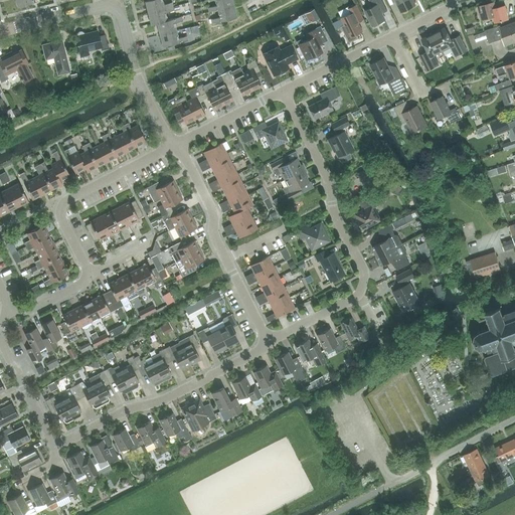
[(147,14),(172,7),(171,3),(162,5),(161,0),(150,0),(144,2),(147,14)]
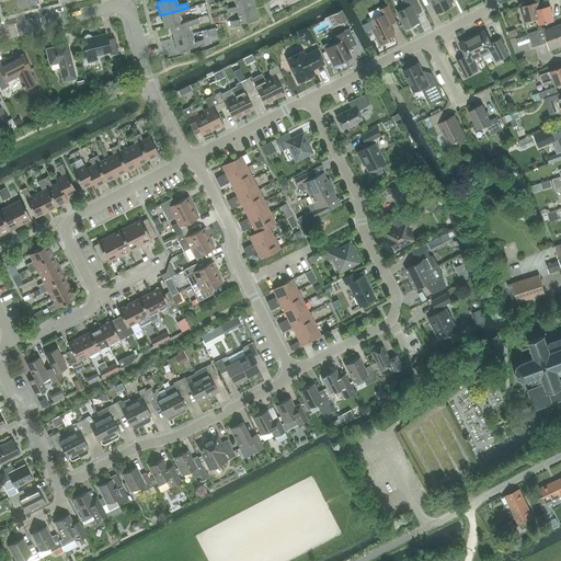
[(236,11),(254,7),(252,0),(232,0),(235,7),(226,9),(227,14),(236,11)]
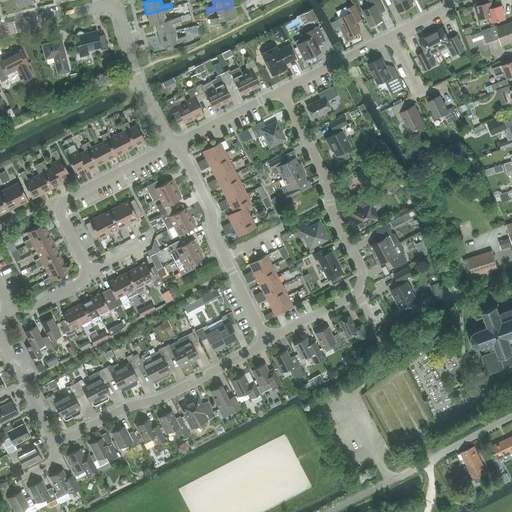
[(380,14),(385,11),(379,0),(367,0),(371,7),(363,10),(371,26),(383,20),(380,14)]
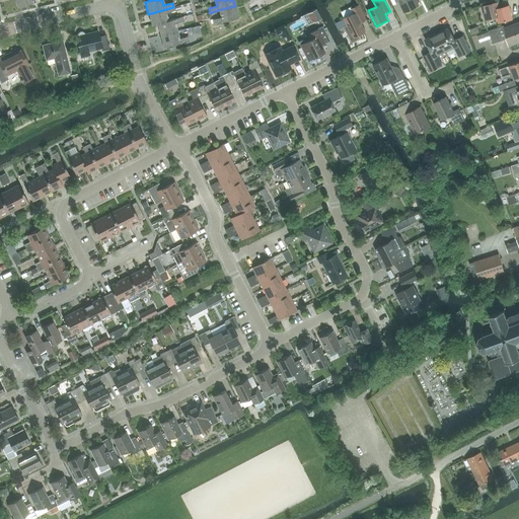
[(397,0),(404,12),(419,5),(416,0),(397,0)]
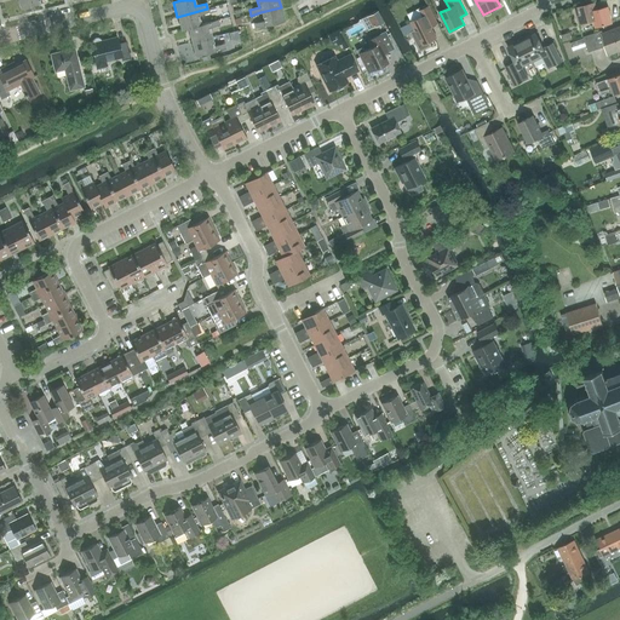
[(596,27),(612,22),(608,6),(597,10),(595,3),(574,7),(578,24),(593,19),(596,27)]
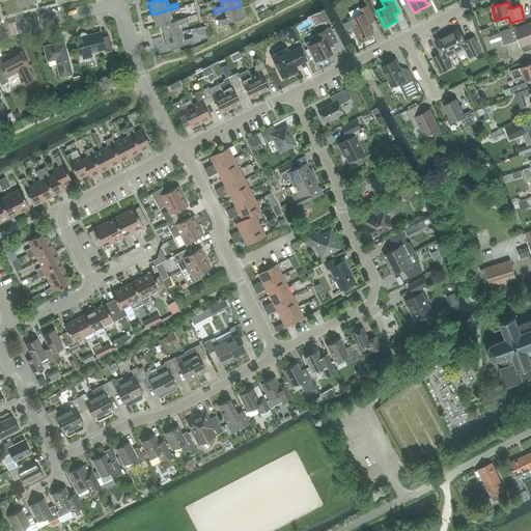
[(369,23),(374,20),(367,5),(360,9),(362,14),(353,19),(356,26),(352,27),(360,44),(368,39),(367,36),(374,32),(369,23)]
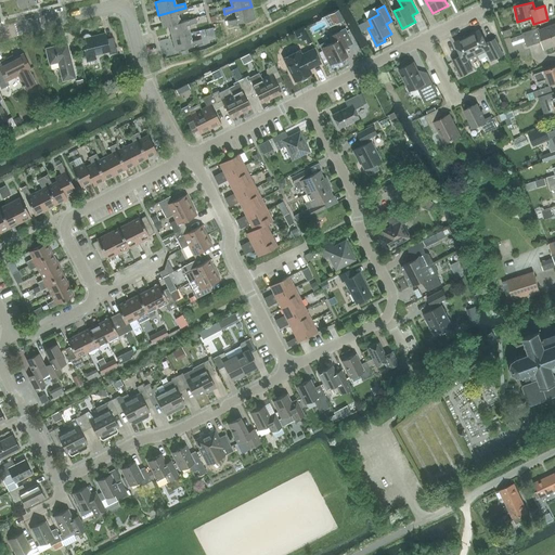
[(233,11),(235,18),(227,22),(228,26),(255,20),(252,7),(233,11)]
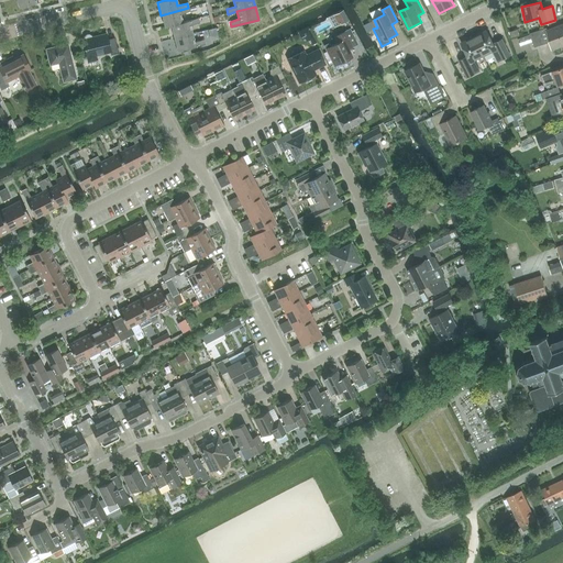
[(183,23),(181,23),(180,14),(189,12),(188,8),(161,15),(164,28),(170,26),(183,23)]
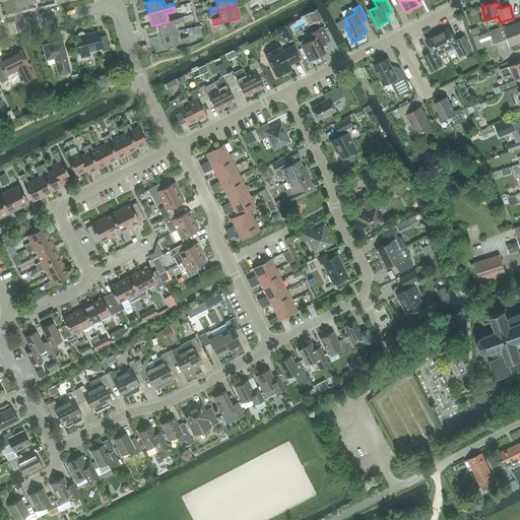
[(317,8),(304,15),(309,24),(321,17),(317,8)]
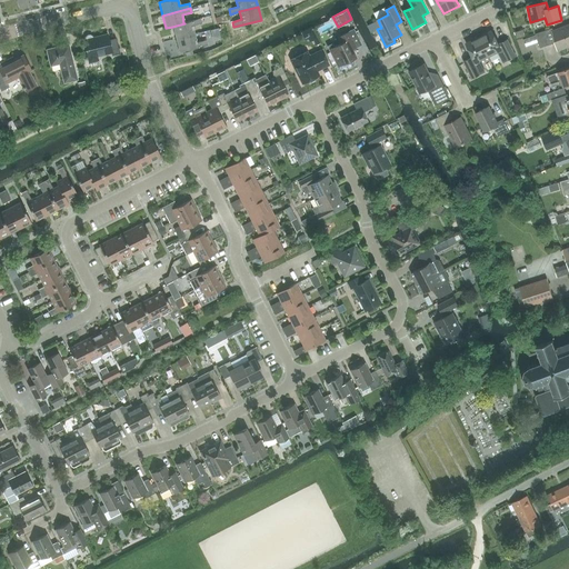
[(176,39),(193,35),(191,27),(201,25),(200,19),(183,23),(185,23),(172,27),(176,39)]
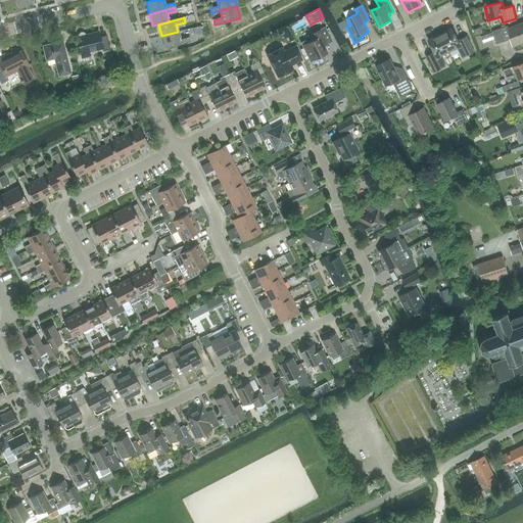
[(513,46),(522,41),(522,22),(509,29),(508,26),(492,31),(496,44),(511,39),(513,46)]
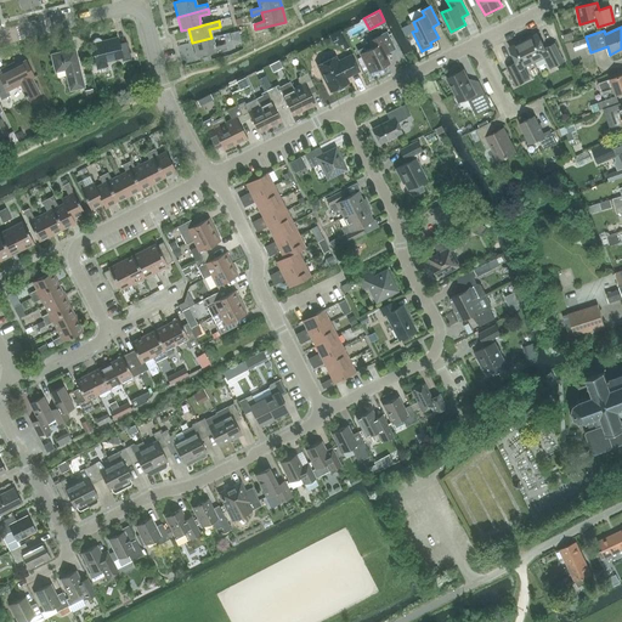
[(341,29),(329,35),(334,45),(337,43),(338,46),(348,41),(341,29)]
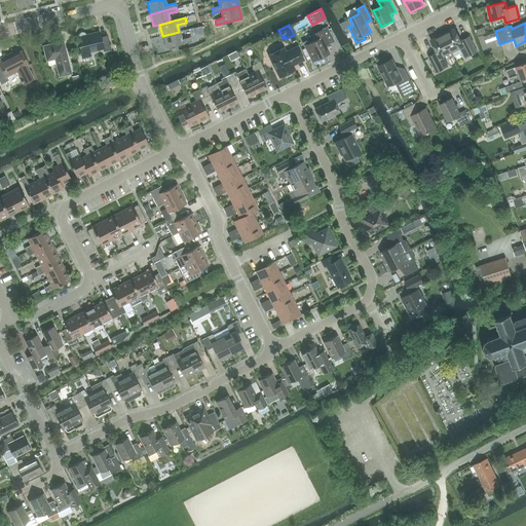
[(307,41),(303,43),(313,64),(321,60),(320,58),(327,53),(323,46),(334,41),(327,28),(312,34),(315,40),(308,43),(307,41)]
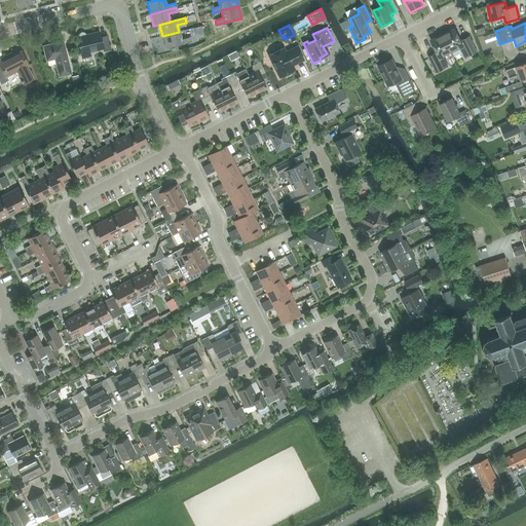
[(443,34),(452,52),(460,48),(465,58),(477,51),(470,37),(461,41),(455,28),(443,34)]
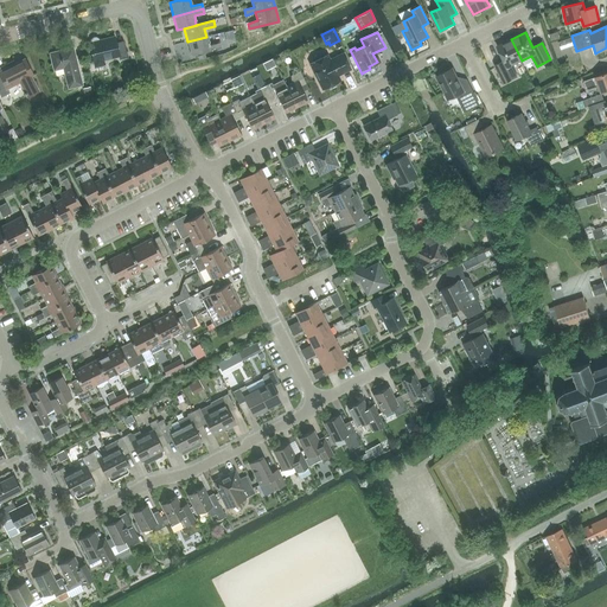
[(206,37),(187,42),(191,56),(221,49),(219,44),(215,44),(213,37),(208,39),(206,37)]
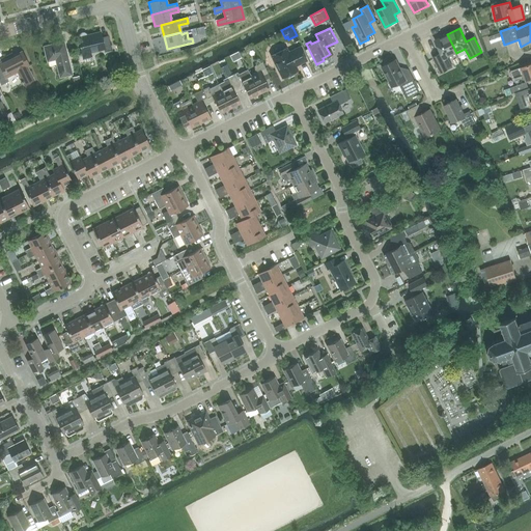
[(104,53),(111,51),(107,36),(101,38),(100,33),(77,38),(83,59),(92,57),(91,53),(103,50),(104,53)]
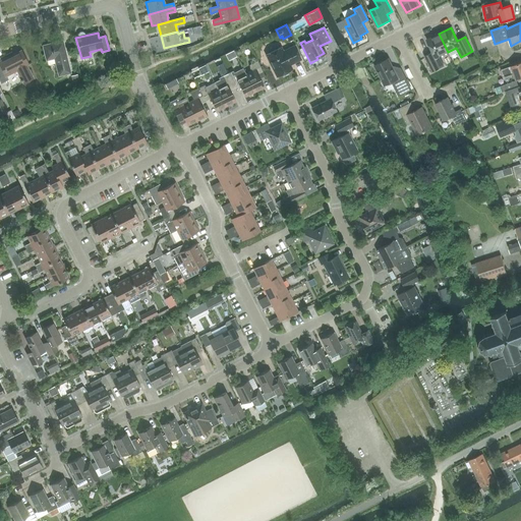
[(439,56),(448,52),(439,34),(426,40),(433,52),(425,56),(432,71),(444,65),(439,56)]
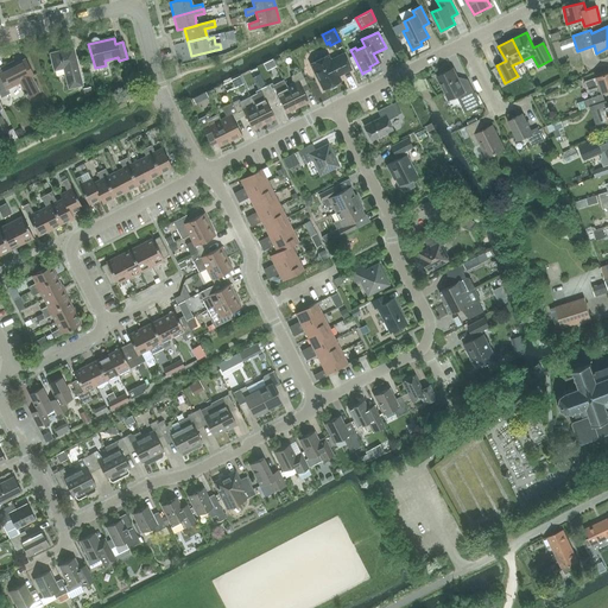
[(178,43),(182,56),(190,54),(187,40),(178,43)]
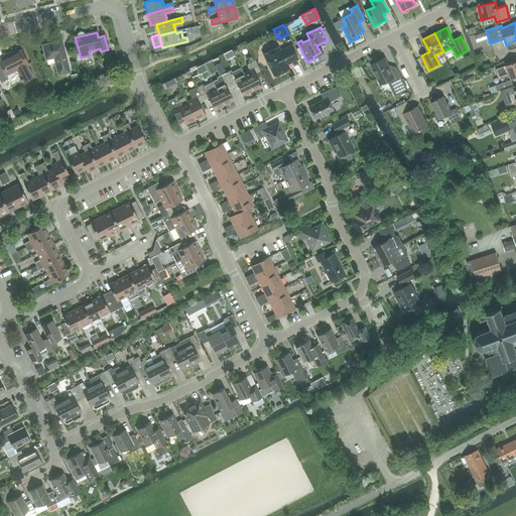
[(57,76),(70,74),(62,44),(55,46),(55,42),(41,45),(45,60),(52,58),(57,76)]
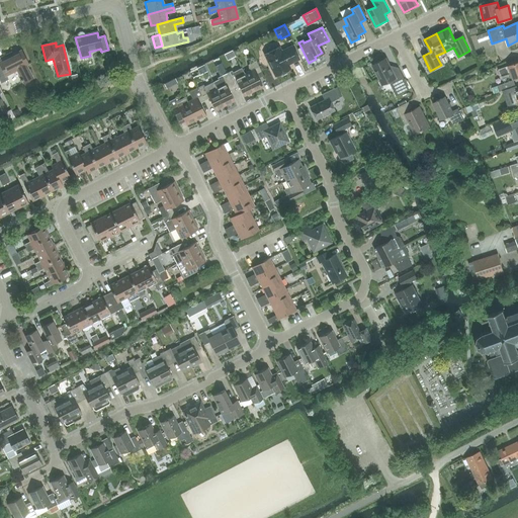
[(293,63),(299,59),(292,46),(282,51),(280,47),(264,55),(275,76),(290,69),(287,63),(290,62),(293,63)]
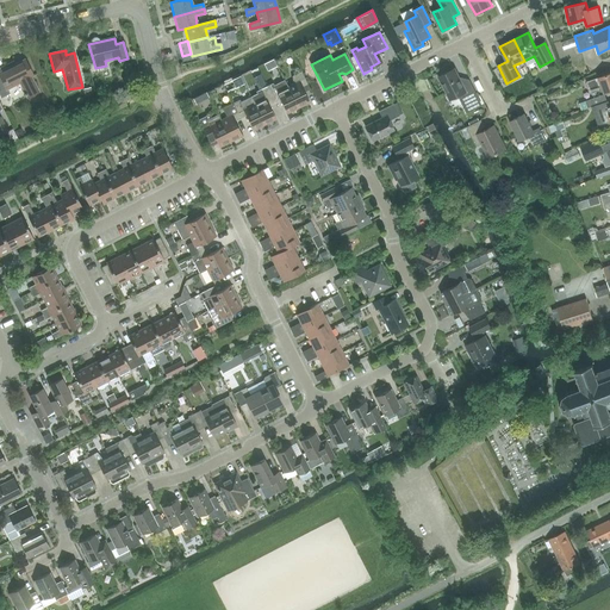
[(26,99),(38,93),(30,79),(33,76),(24,60),(16,64),(14,61),(0,67),(0,94),(1,98),(10,93),(7,89),(19,83),(26,99)]
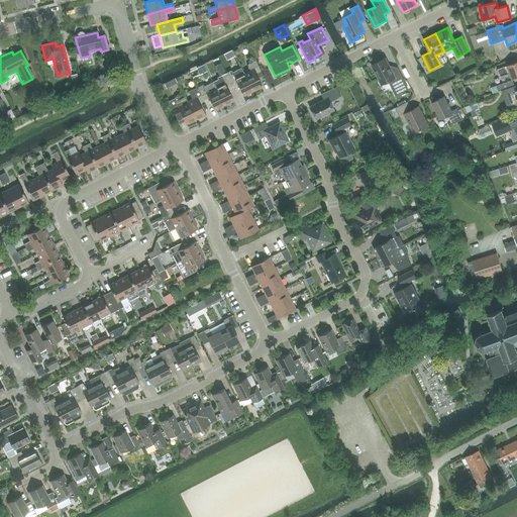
[(393,89),(405,83),(398,68),(392,71),(386,59),(372,65),(382,84),(389,81),(393,89)]
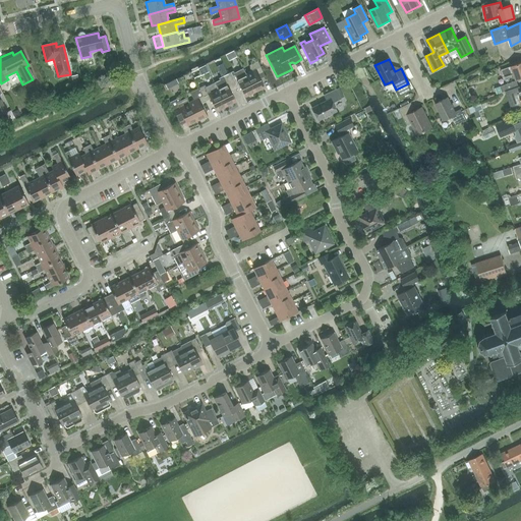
[(246,74),(255,92),(265,88),(258,74),(264,72),(261,66),(257,61),(249,65),(249,68),(251,71),(246,74)]
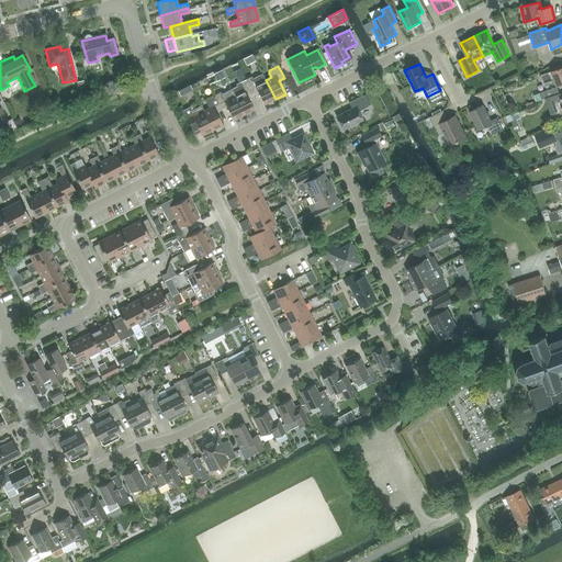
[(557,86),(561,83),(561,67),(551,71),(541,75),(543,82),(554,79),(557,86)]
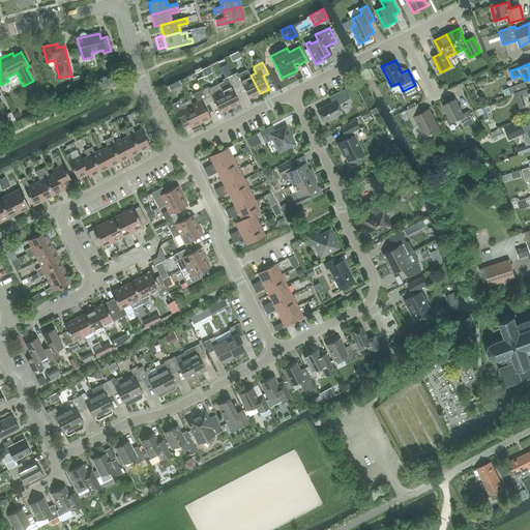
[(212,72),(208,65),(202,68),(205,76),(212,72)]
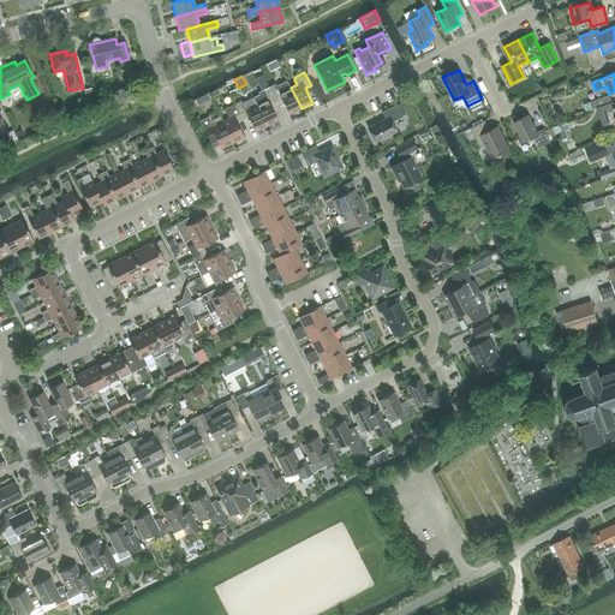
[(302,108),(291,88),(284,90),(281,84),(276,83),(269,87),(274,96),(276,102),(282,100),(290,114),(302,108)]
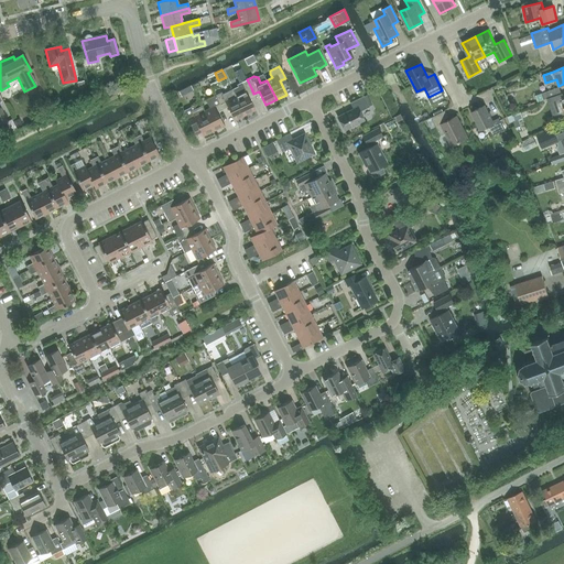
[(253,94),(251,88),(247,79),(237,85),(241,93),(236,96),(246,116),(256,110),(249,96),(253,94)]
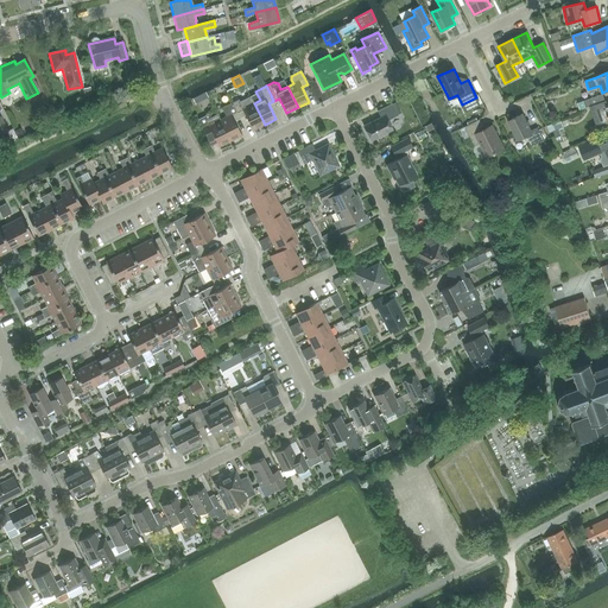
[(93,99),(90,87),(83,89),(86,101),(93,99)]
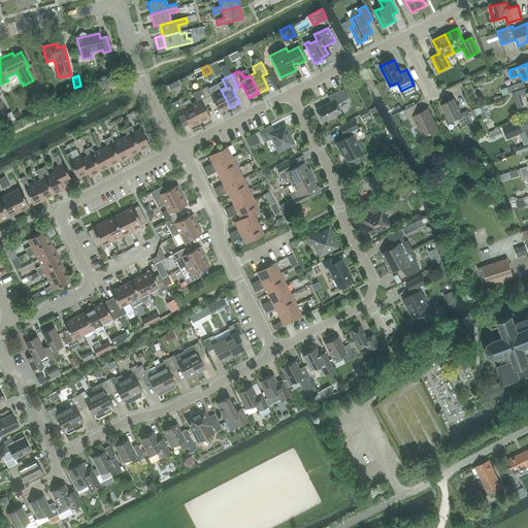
[(506,88),(508,94),(525,88),(523,81),(506,88)]
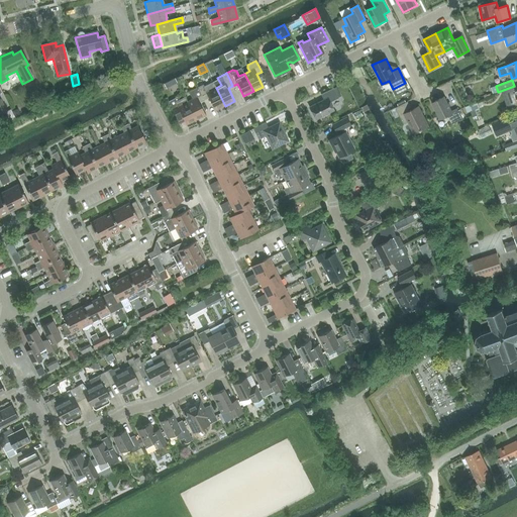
[(225,106),(216,88),(210,91),(206,83),(198,87),(201,95),(204,100),(209,98),(215,110),(225,106)]
